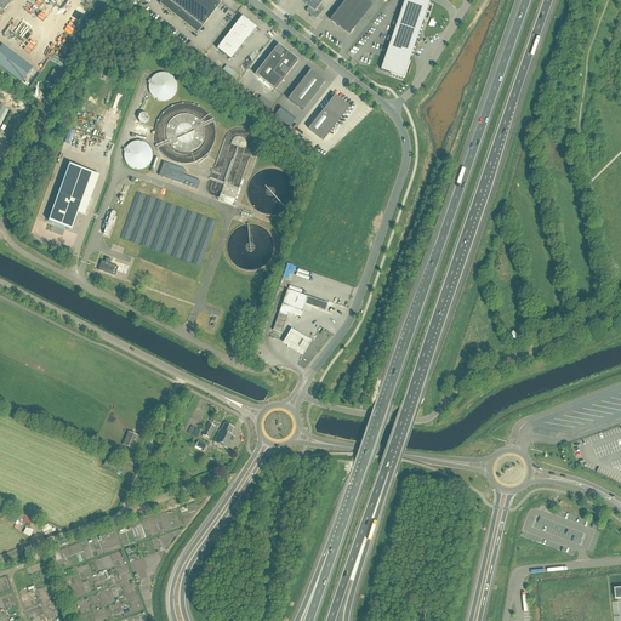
[(197,34),(221,4),(217,0),(163,0),(159,5),(197,34)]
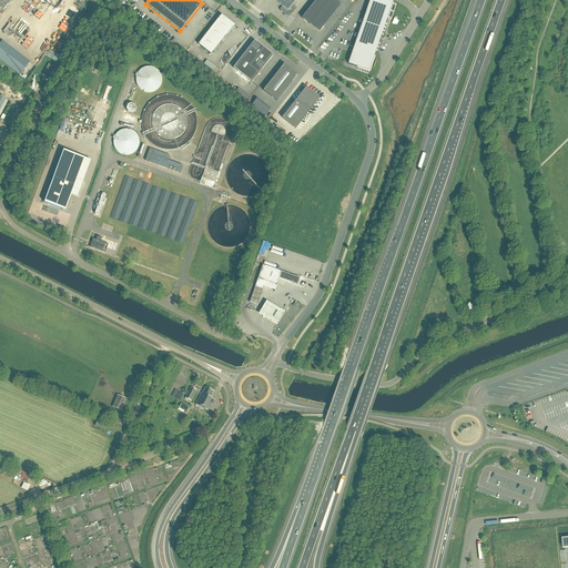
[(290,18),(296,9),(296,8),(293,4),(296,0),(273,0),(282,7),(280,9),(281,11),(284,14),(284,16),(286,16),(288,18),(290,18)]
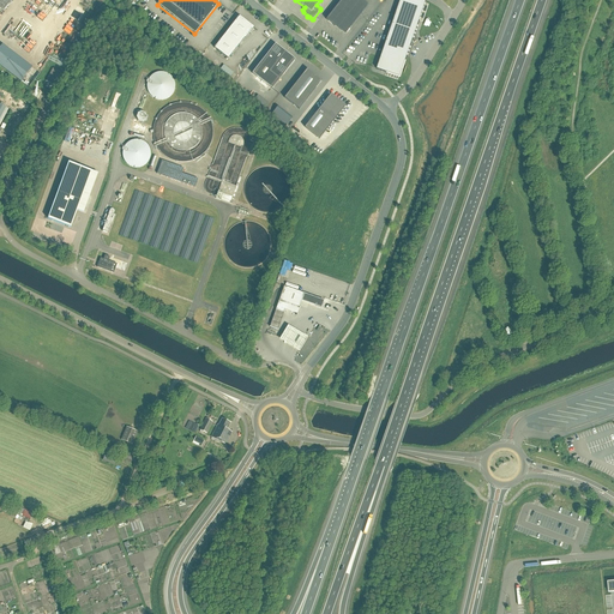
[(361,0),(341,0),(326,19),(335,26),(345,35),(351,26),(368,6),(361,0)]
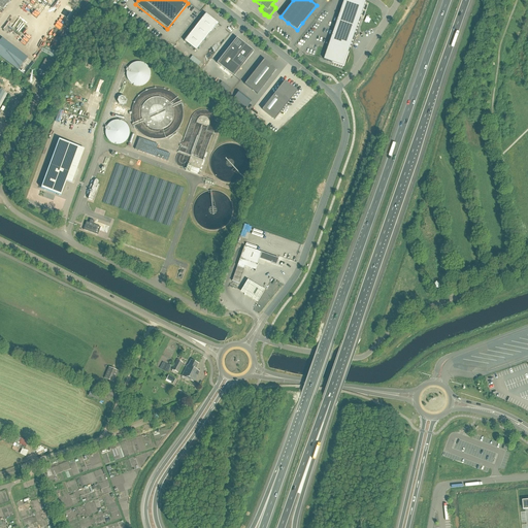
[(344,0),(324,60),(343,67),(366,0),(344,0)]
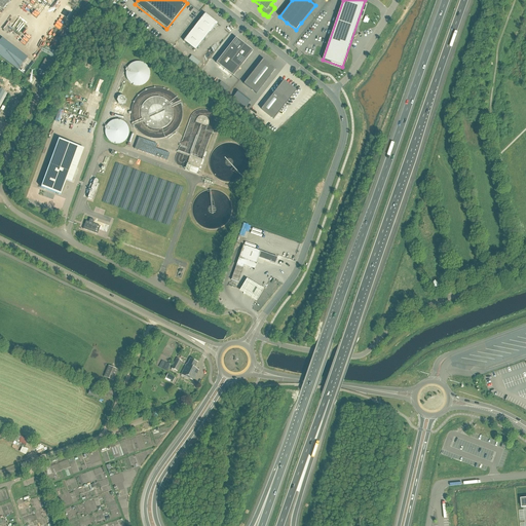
[(183,41),(195,50),(213,29),(214,29),(217,24),(213,21),(212,21),(204,14),(183,41)]
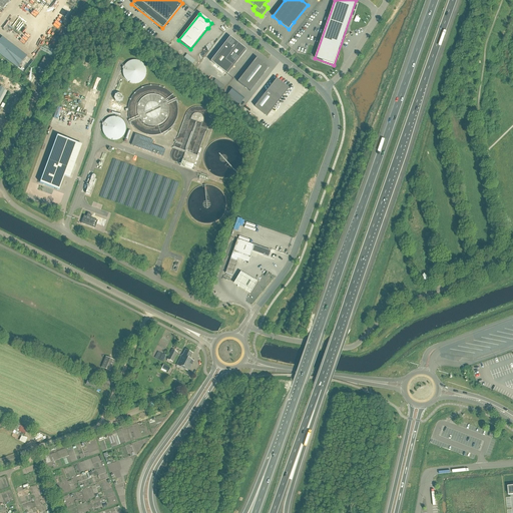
[(2,37),(0,39),(0,54),(5,59),(14,47),(2,37)]
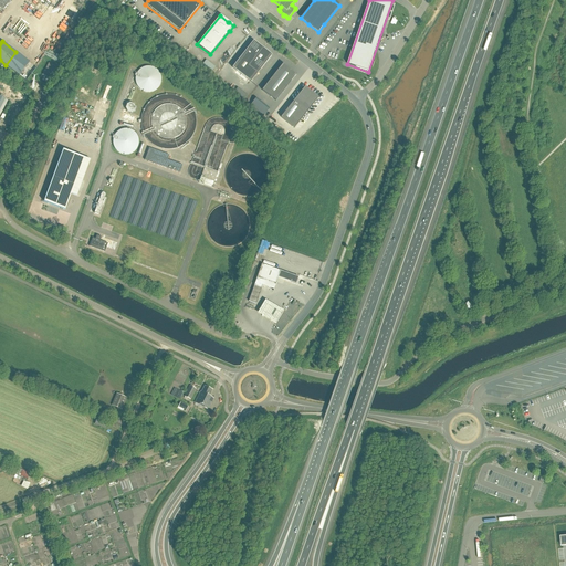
[(259,46),(253,42),(233,67),(232,67),(251,83),(251,82),(251,81),(271,56),(265,52),(265,51),(260,45),(259,46)]
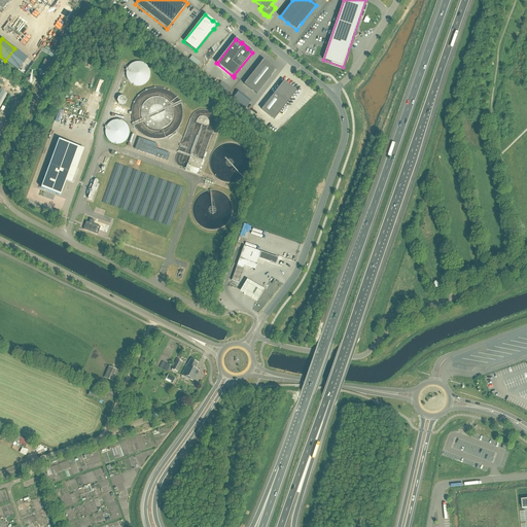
[(27,59),(14,48),(5,61),(18,70),(27,59)]
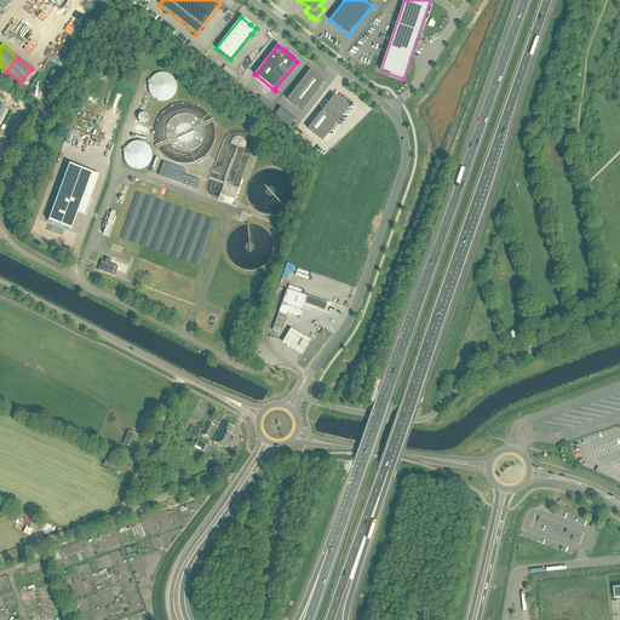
[(56,87),(63,74),(53,69),(46,82),(56,87)]
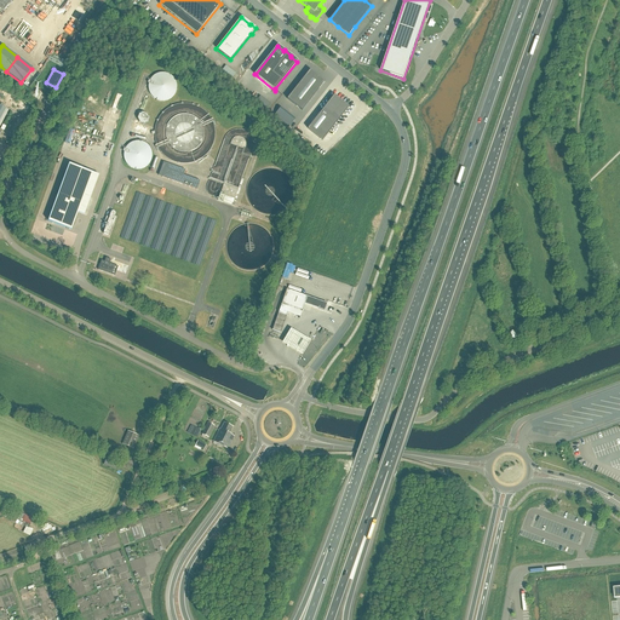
[(5,72),(0,75),(7,82),(12,78),(5,72)]
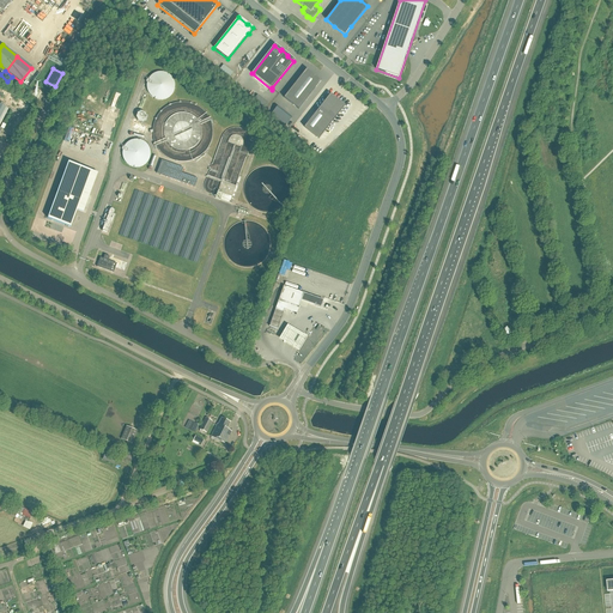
[(307,71),(284,99),(298,110),(321,82),(307,71)]
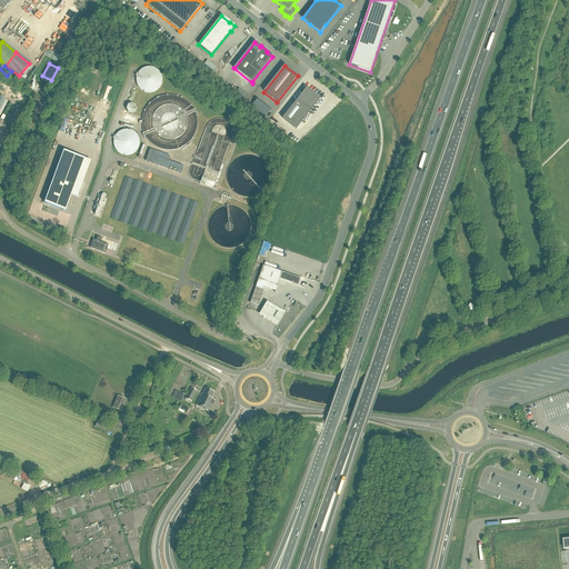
[(136,79),(136,80),(136,81),(136,82),(137,83),(137,85),(137,86),(138,87),(139,88),(140,89),(140,90),(141,90),(142,91),(143,91),(145,92),(146,92),(147,92),(148,92),(149,92),(150,92),(151,92),(152,92),(153,92),(155,91),(156,91),(157,90),(158,89),(159,88),(159,87),(160,87),(161,86),(161,85),(161,83),(161,82),(162,81),(162,80),(162,79),(161,78),(161,77),(161,76),(161,75),(160,73),(159,72),(159,71),(158,71),(157,70),(157,69),(156,69),(155,68),(153,68),(152,68),(151,67),(150,67),(149,67),(148,67),(147,67),(146,68),(145,68),(143,68),(142,69),(141,69),(140,70),(140,71),(139,71),(138,72),(138,73),(137,75),(137,76),(137,77),(136,78),(136,79)]
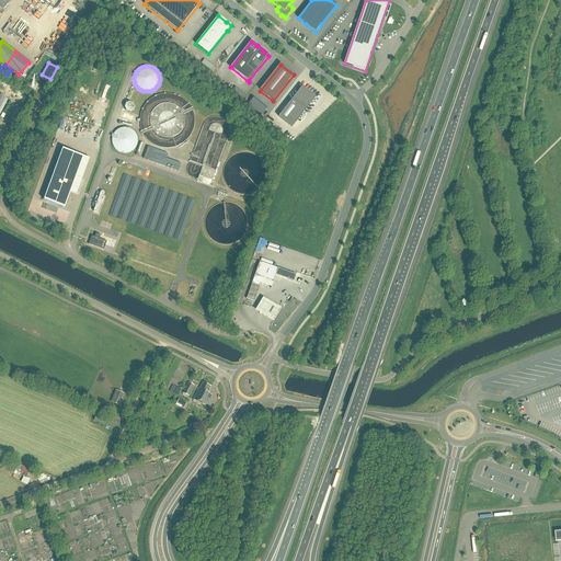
[(316,96),(302,87),(278,117),(292,127),(316,96)]
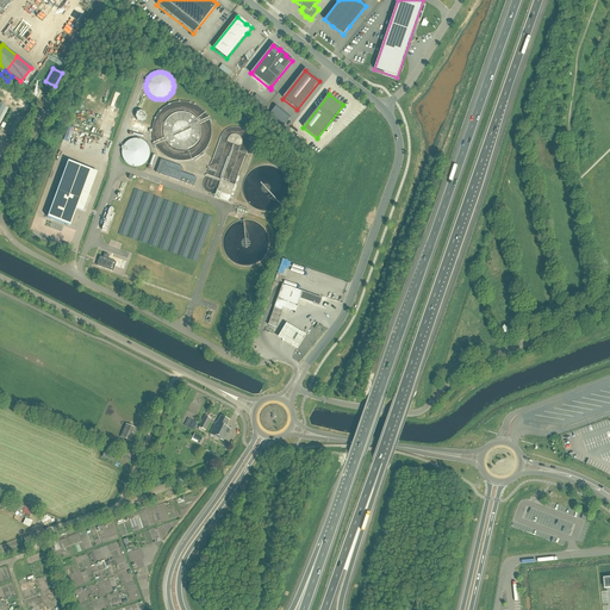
[(122,151),(122,153),(122,154),(122,155),(122,156),(122,157),(123,159),(123,160),(124,161),(125,161),(125,162),(126,163),(128,165),(129,165),(130,166),(131,166),(132,166),(134,167),(135,167),(136,167),(137,166),(138,166),(139,166),(141,166),(142,165),(143,165),(144,163),(145,162),(145,161),(147,161),(148,160),(148,159),(148,157),(149,156),(149,155),(149,154),(149,153),(149,151),(149,150),(149,149),(148,148),(148,147),(148,145),(147,144),(145,143),(144,142),(143,141),(142,141),(141,139),(139,139),(138,139),(137,138),(136,138),(135,138),(134,138),(132,138),(131,139),(130,139),(129,141),(128,141),(126,142),(125,143),(124,144),(123,145),(123,147),(122,148),(122,149),(122,150),(122,151)]
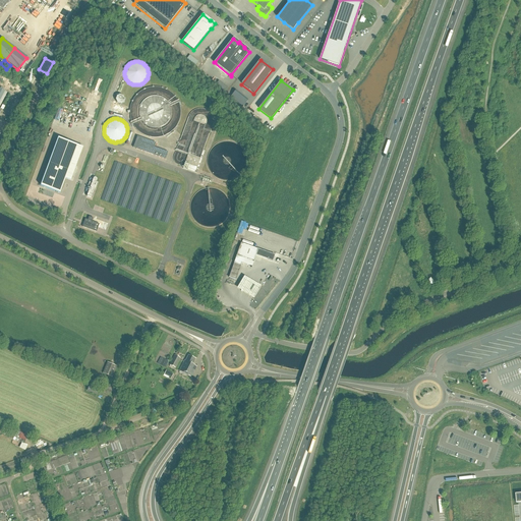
[(133,148),(166,160),(168,153),(155,148),(156,143),(137,137),(133,148)]
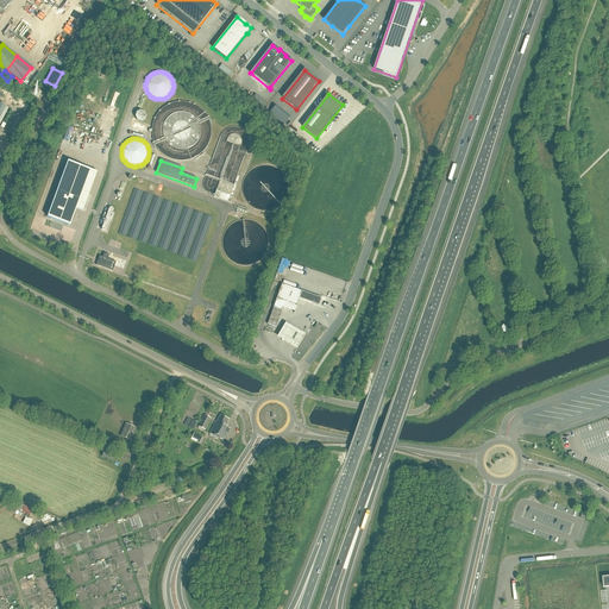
[(70,226),(90,170),(68,162),(48,218),(70,226)]
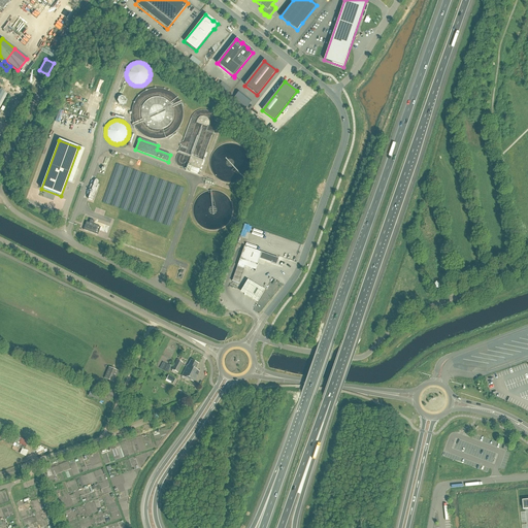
[(200,176),(207,154),(205,153),(203,161),(191,156),(186,169),(190,170),(190,172),(200,176)]
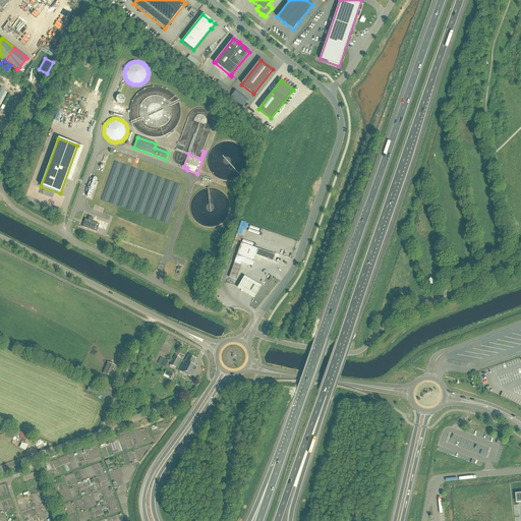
[(119,153),(117,156),(126,161),(128,158),(119,153)]
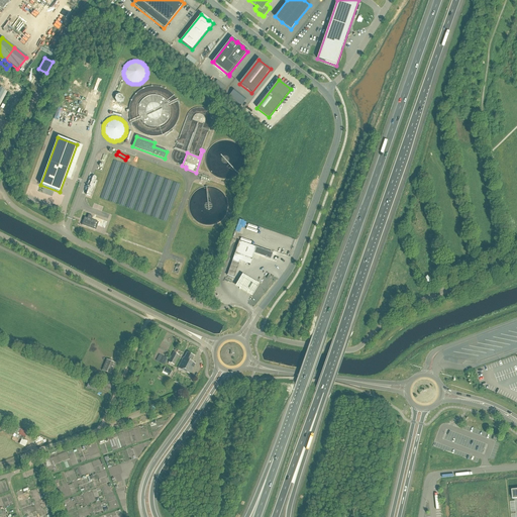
[(92,178),(86,195),(90,196),(93,188),(94,188),(96,182),(94,181),(94,180),(95,180),(96,179),(96,178),(95,177),(94,176),(93,177),(92,177),(92,178)]
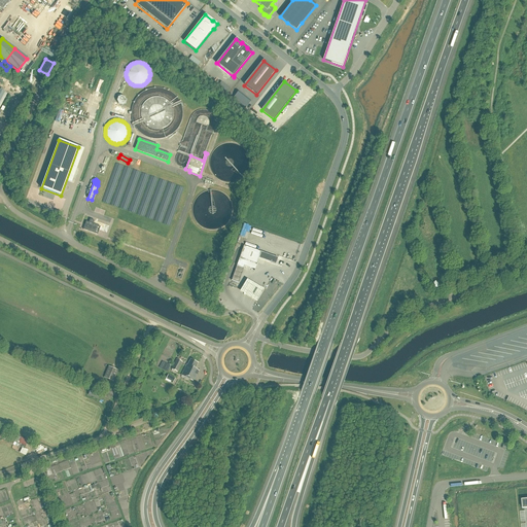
[(85,221),(83,230),(98,235),(100,230),(100,229),(100,226),(93,224),(94,223),(94,221),(90,219),(89,222),(85,221)]
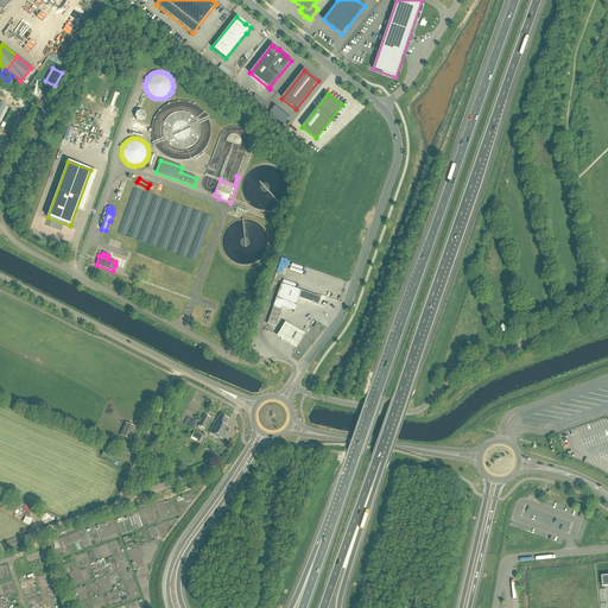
[(292,289),(292,287),(282,284),(273,306),(282,310),(282,308),(295,311),(299,298),(312,303),(315,296),(302,291),(292,289)]
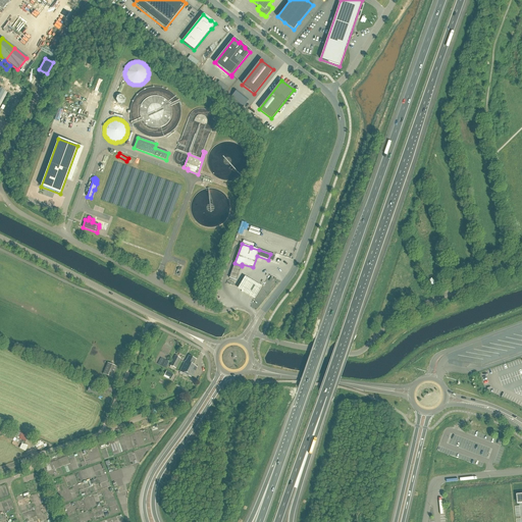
[(233,264),(229,278),(236,280),(241,266),(233,264)]
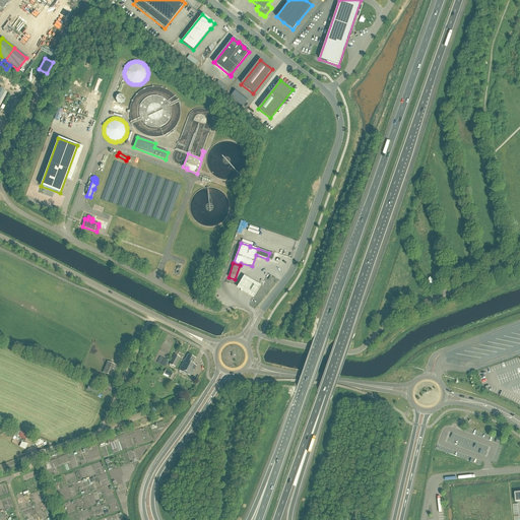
[(243,276),(237,287),(253,298),(260,286),(243,276)]
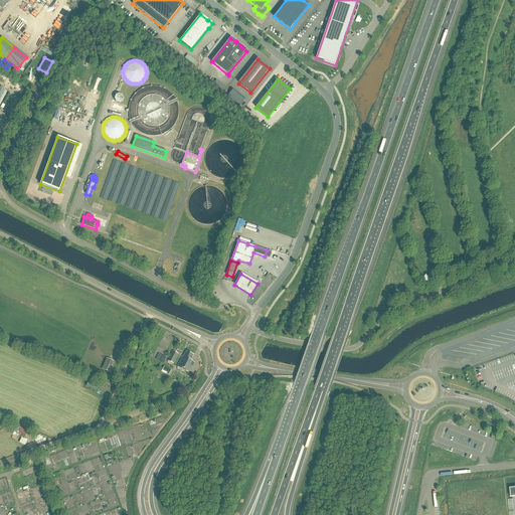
[(174,364),(178,354),(173,351),(168,361),(174,364)]
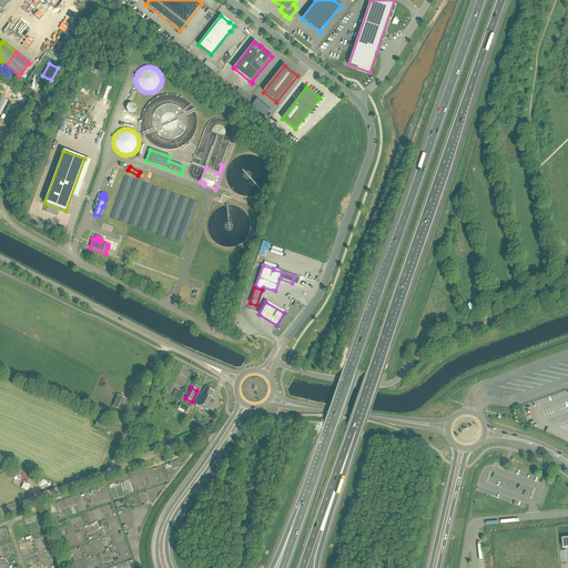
[(210,397),(212,392),(204,387),(202,393),(201,393),(194,404),(208,412),(214,399),(210,397)]
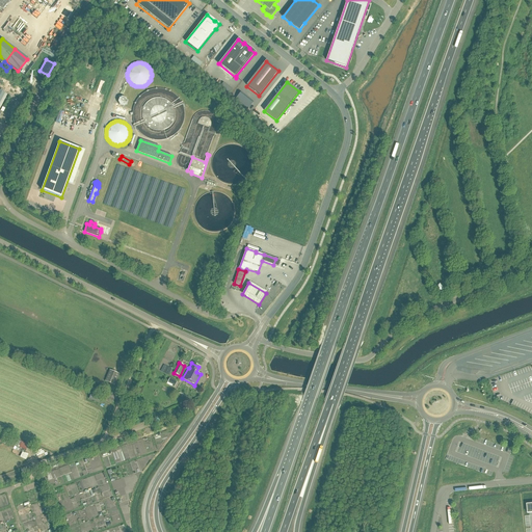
[(114,386),(120,374),(110,370),(105,381),(114,386)]
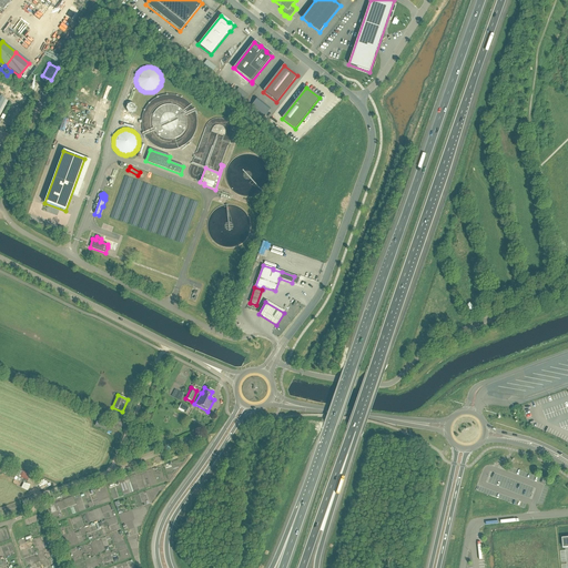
[(186,414),(189,408),(181,404),(179,411),(186,414)]
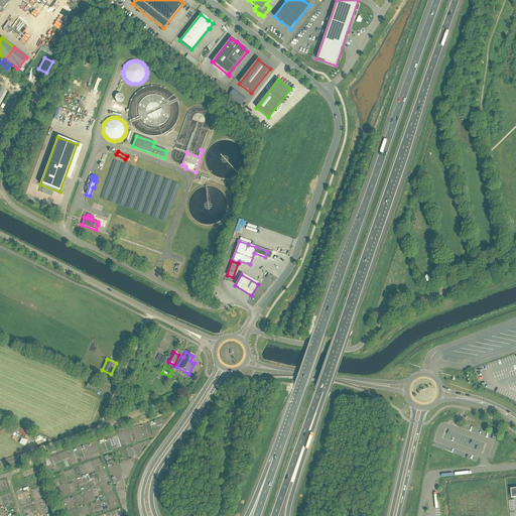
[(96,391),(99,383),(90,380),(87,387),(96,391)]
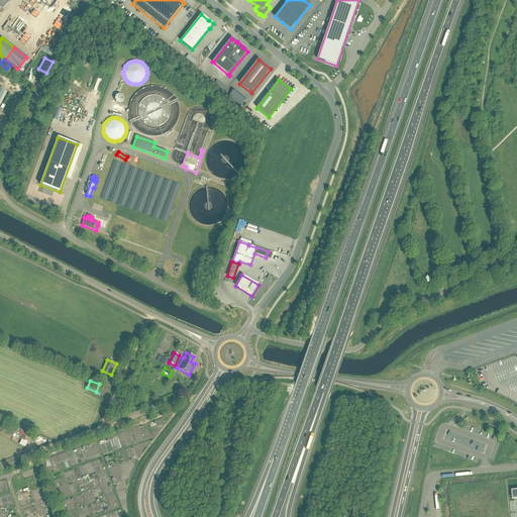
[(14,437),(17,428),(13,426),(9,435),(14,437)]
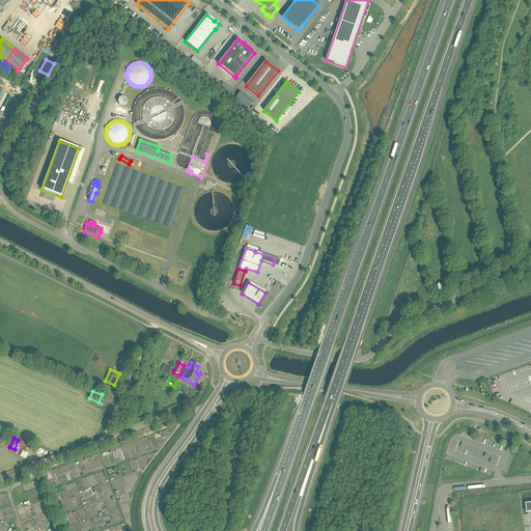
[(24,452),(28,444),(18,440),(15,449),(24,452)]
